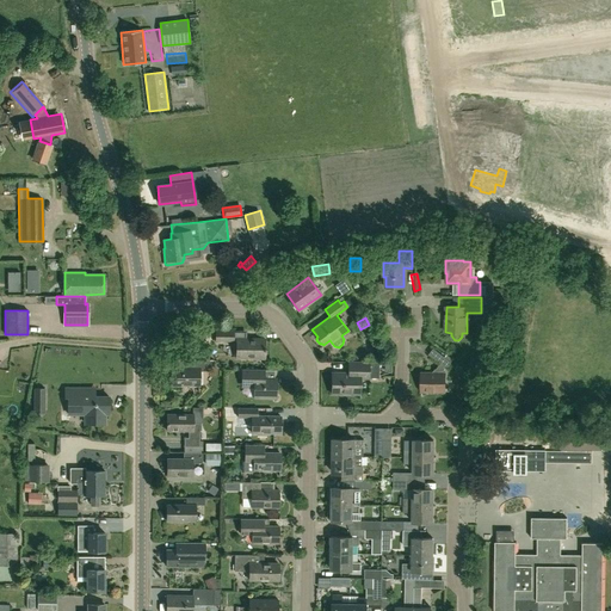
[(265,358),(265,339),(236,339),(236,358),(265,358)]
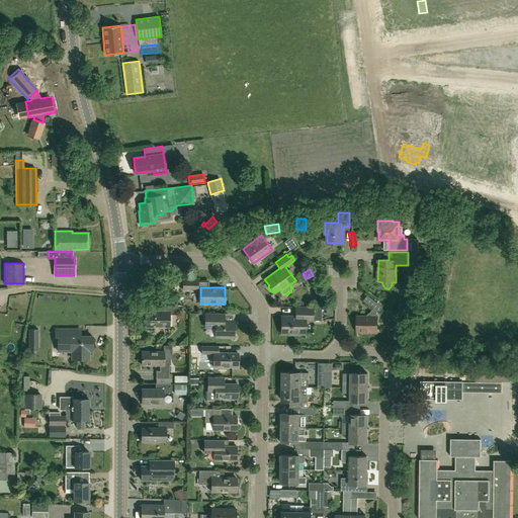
[(379,312),(382,308),(375,301),(371,308),(372,309),(369,313),(369,317),(357,317),(357,332),(377,332),(377,317),(375,317),(375,312),(379,312)]
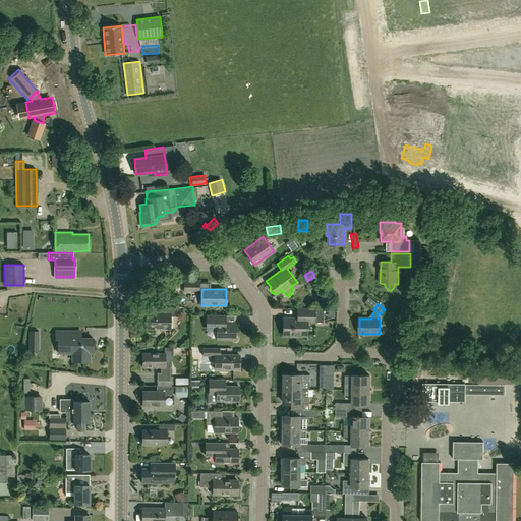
[(178,309),(178,307),(161,306),(161,313),(148,313),(147,329),(171,330),(171,316),(178,316),(178,313),(180,313),(180,309),(178,309)]
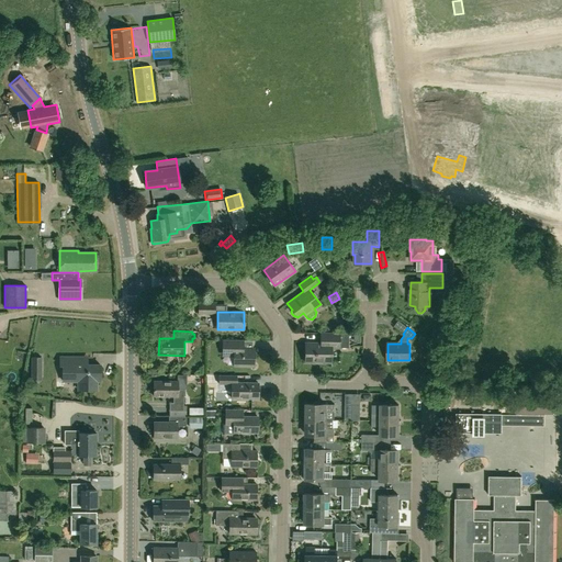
[(339,334),(321,334),(321,344),(305,344),(305,362),(332,363),(332,348),(339,348),(348,348),(349,334),(339,334)]
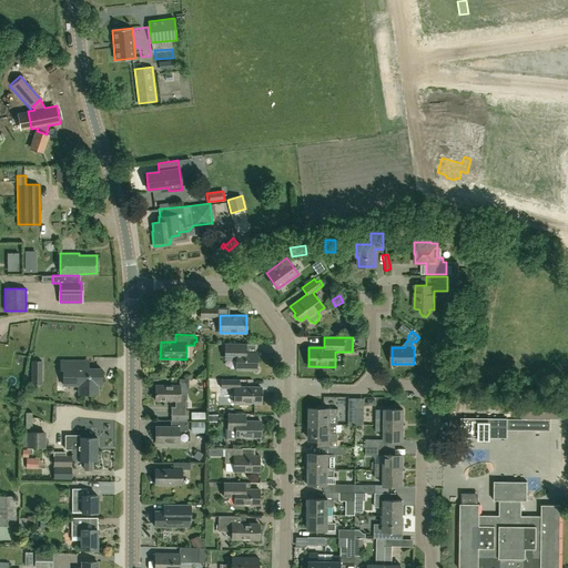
[(257,371),(257,353),(245,353),(245,345),(225,344),(225,359),(230,359),(236,359),(236,371),(257,371)]
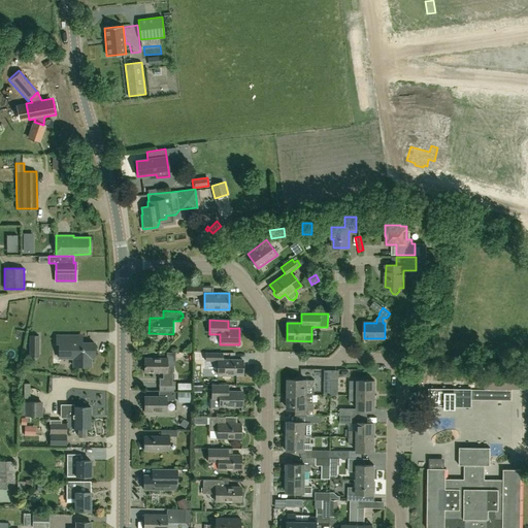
[(34,361),(39,357),(39,335),(30,335),(29,357),(34,361)]
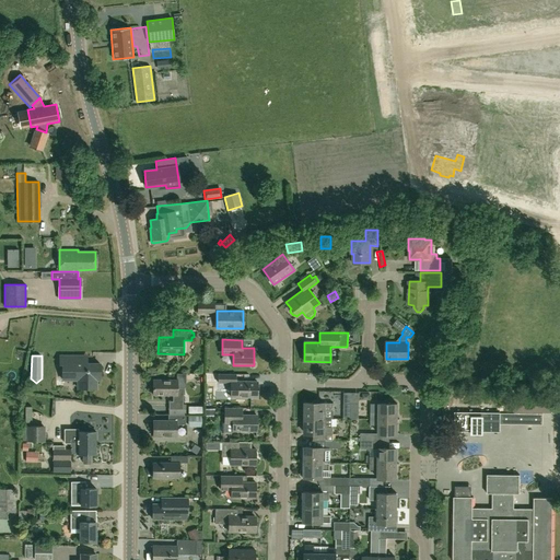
[(101,380),(101,363),(86,363),(86,356),(59,356),(59,364),(62,364),(62,380),(79,380),(79,388),(96,388),(96,380),(101,380)]
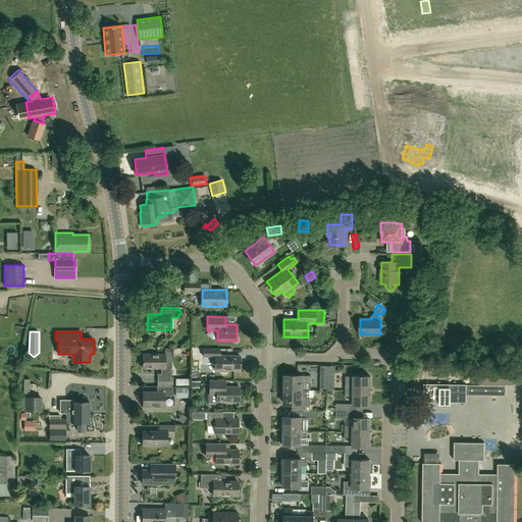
[(157,382),(171,382),(171,361),(172,361),(172,348),(165,348),(165,355),(143,354),(143,368),(161,368),(161,374),(157,374),(157,382)]
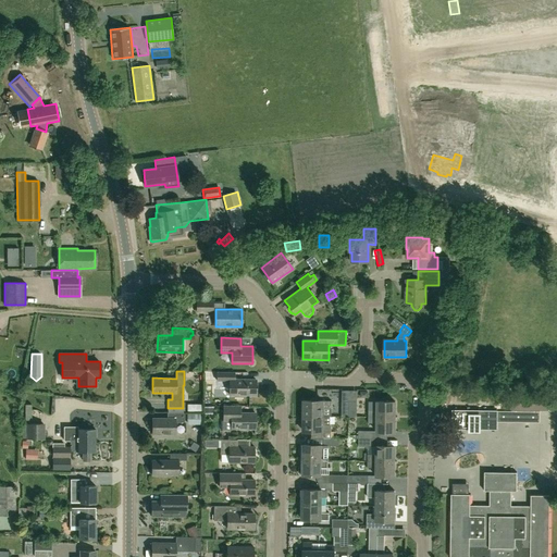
[(256,395),(256,380),(235,380),(235,372),(218,372),(217,381),(218,388),(230,388),(230,395),(256,395)]
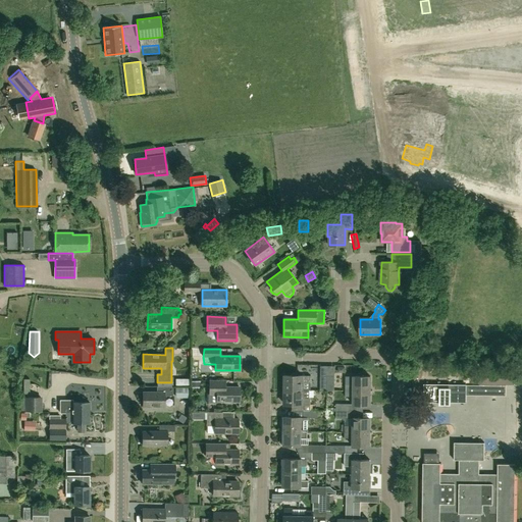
[(303,390),(310,390),(310,389),(311,389),(311,382),(311,376),(285,375),(284,389),(303,390)]
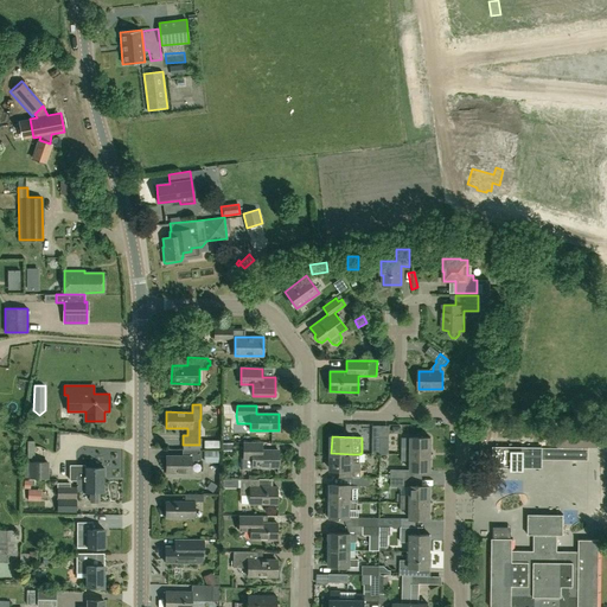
[(402,454),(430,454),(430,438),(411,438),(411,447),(402,447),(402,454)]
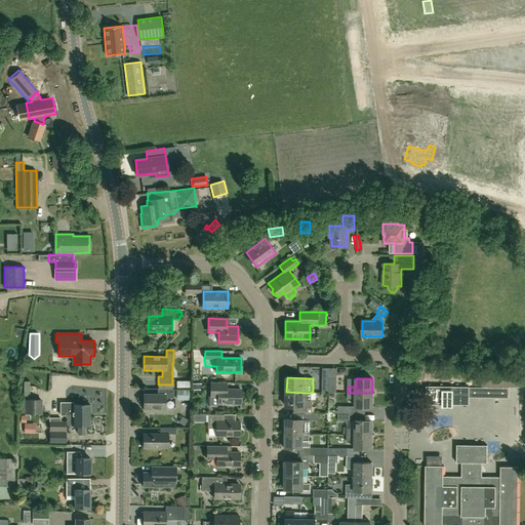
[(240,404),(241,390),(227,390),(227,384),(210,384),(210,396),(208,396),(208,405),(218,405),(218,404),(240,404)]
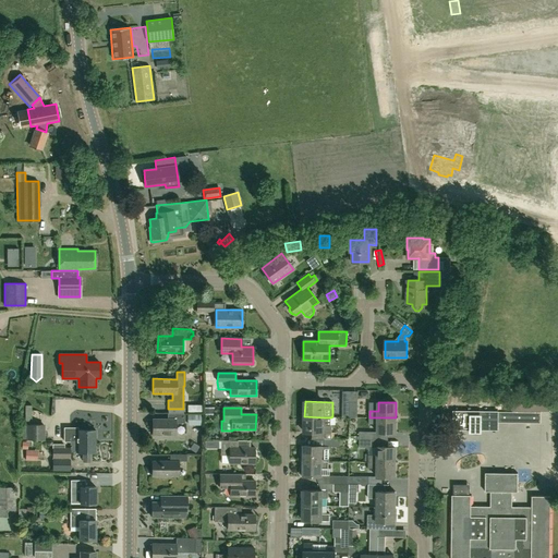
[(498,423),(498,412),(453,411),(453,429),(471,429),(471,433),(481,433),(482,429),(498,429),(498,423)]
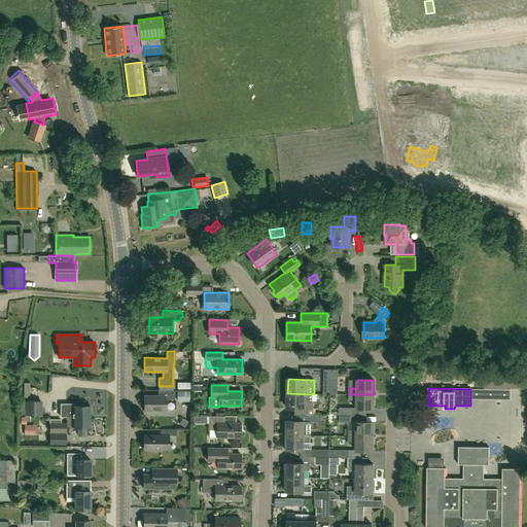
[(470,389),(470,399),(511,399),(511,389),(470,389)]
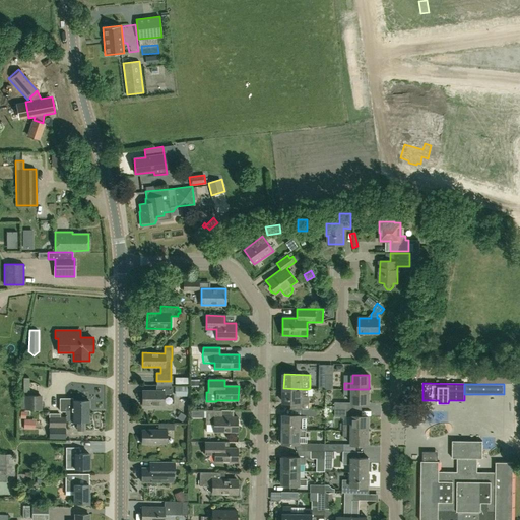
[(173,395),(173,385),(156,385),(156,391),(142,391),(142,405),(165,405),(165,395),(173,395)]
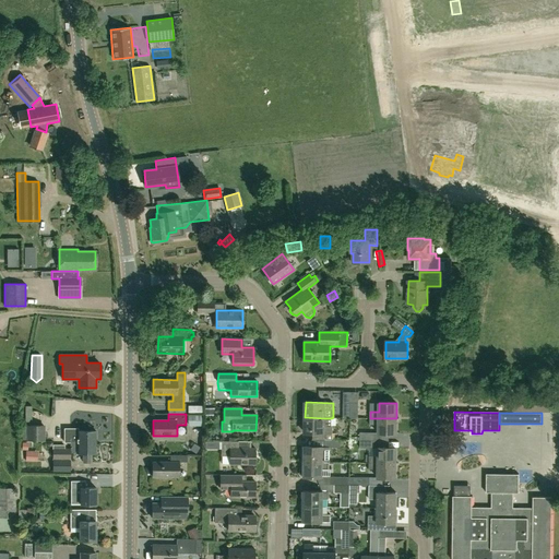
[(202,426),(202,415),(189,415),(190,426),(202,426)]
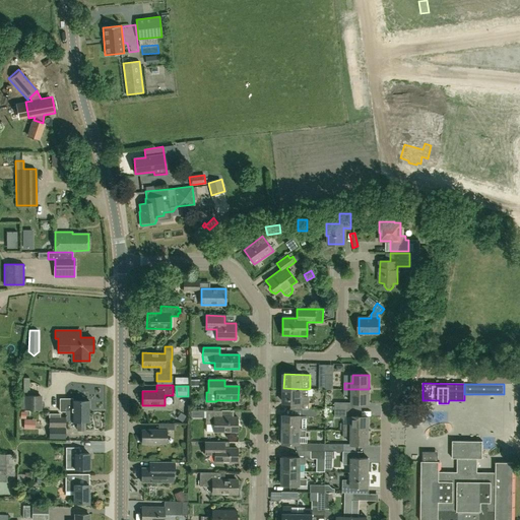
[(303,409),(316,409),(315,407),(312,407),(312,402),(309,402),(310,396),(309,396),(309,389),(302,389),(283,388),(283,402),(297,402),(296,409),(303,409)]
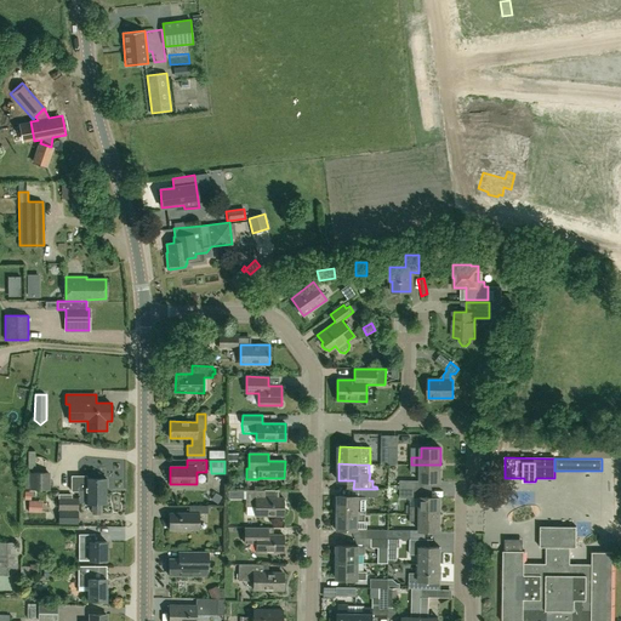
[(440,482),(440,465),(411,465),(411,471),(420,472),(420,482),(440,482)]
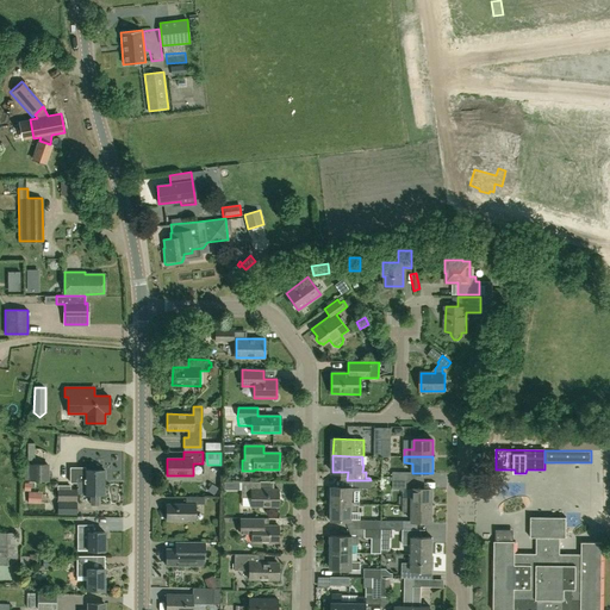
[(48,480),(48,464),(25,464),(24,479),(48,480)]
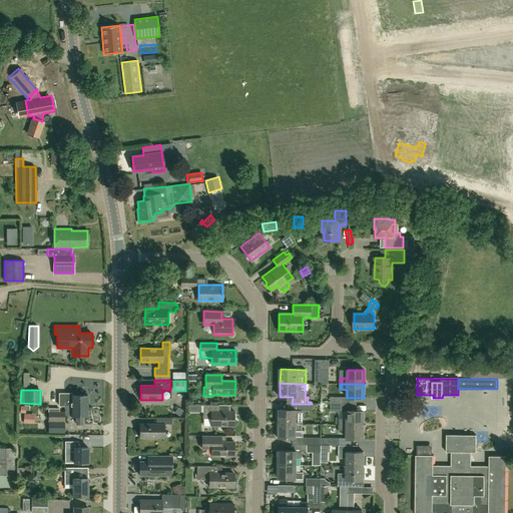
[(81,407),(88,407),(88,396),(71,395),(71,393),(59,393),(59,406),(64,406),(71,406),(71,404),(81,404),(81,407)]
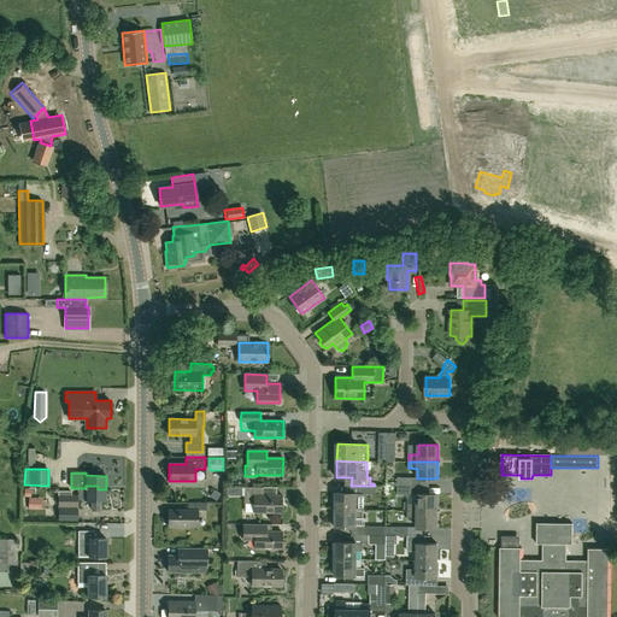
[(106,500),(106,489),(98,489),(98,486),(86,486),(86,488),(77,488),(77,494),(78,494),(78,500),(92,500),(92,510),(99,511),(99,500),(106,500)]
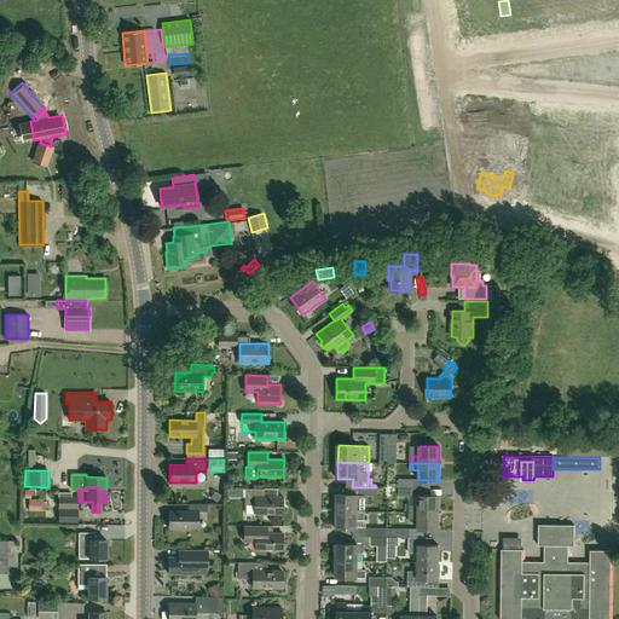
[(360,487),(360,495),(337,495),(337,496),(335,496),(334,497),(334,504),(335,505),(337,505),(337,512),(362,512),(365,512),(365,496),(377,496),(377,487),(376,487),(360,487)]
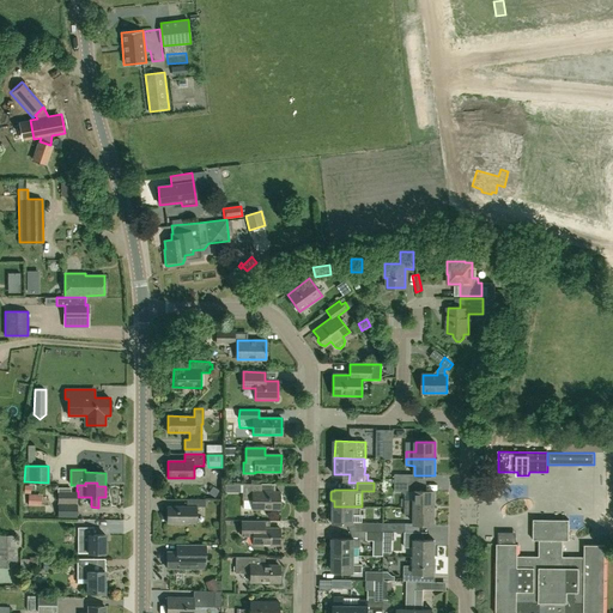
[(280,509),(280,492),(261,492),(261,484),(243,484),(243,501),(243,509),(252,509),(280,509)]
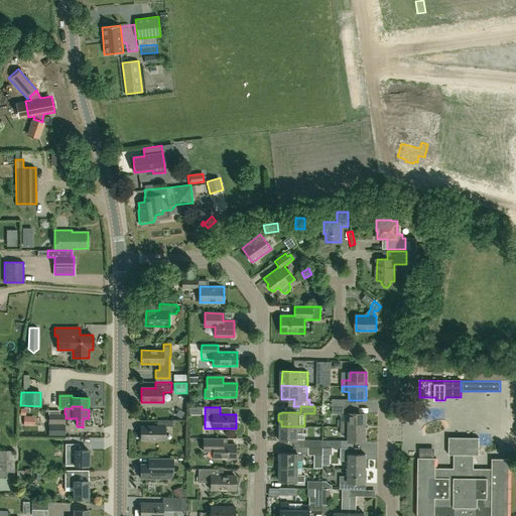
[(19,417),(19,409),(6,410),(6,418),(19,417)]
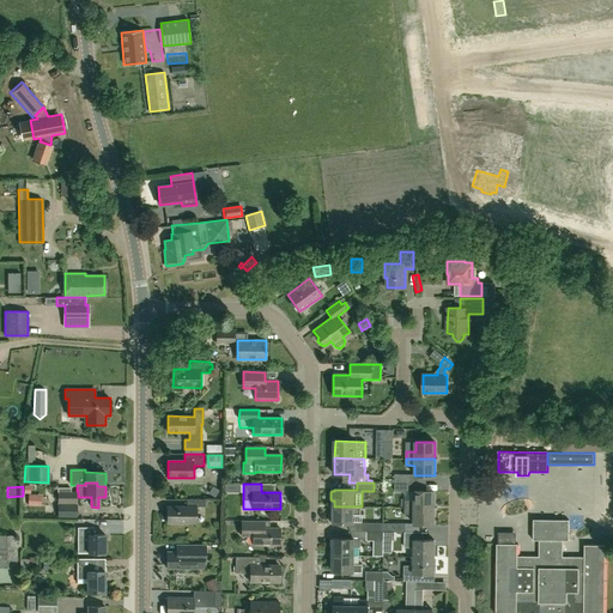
[(78,491),(77,491),(71,491),(71,489),(59,489),(59,503),(78,504),(78,497),(78,491)]
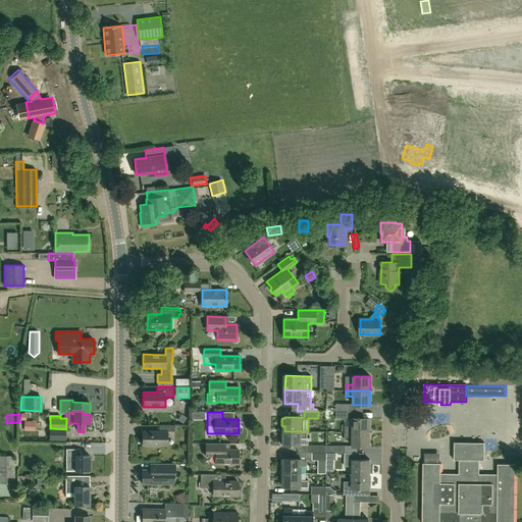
[(345,432),(370,432),(370,418),(353,418),(353,425),(345,425),(345,432)]
